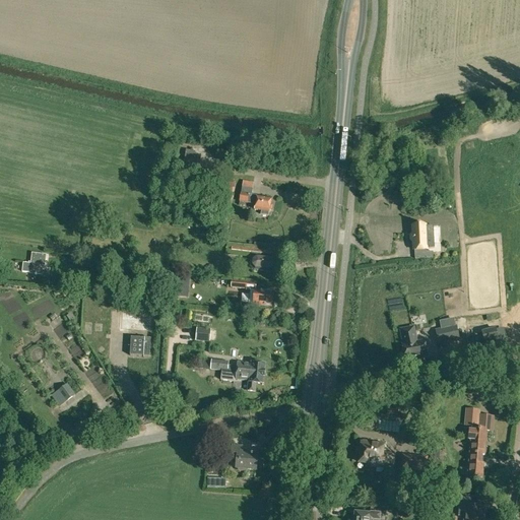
[(184,165),(199,168),(201,155),(195,154),(195,152),(186,150),(184,160),(184,165)]
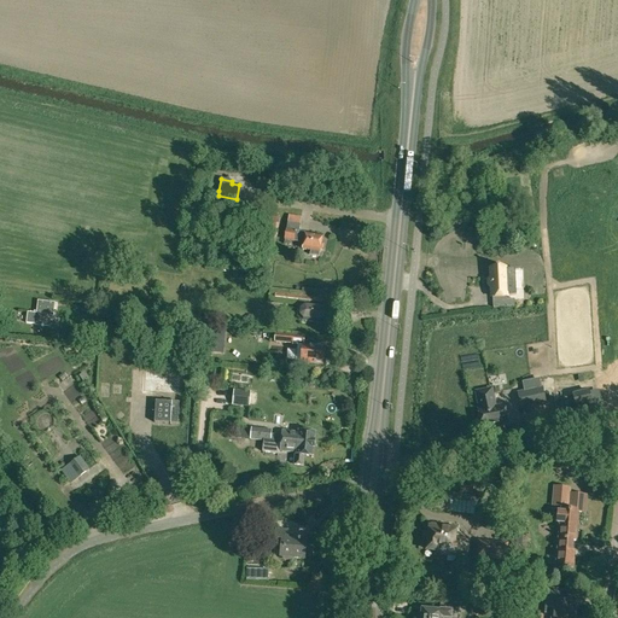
[(269,235),(278,235),(280,217),(273,217),(272,222),(270,222),(269,235)]
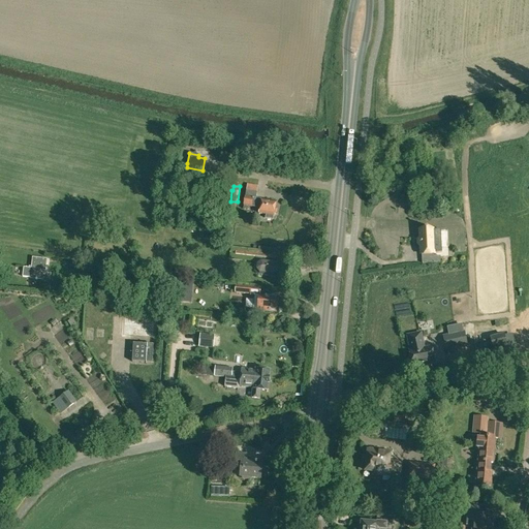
[(274,214),(277,215),(278,209),(275,209),(277,203),(256,199),(257,193),(246,191),(245,197),(244,206),(259,209),(258,213),(267,215),(266,218),(273,219),(274,216),(274,214)]
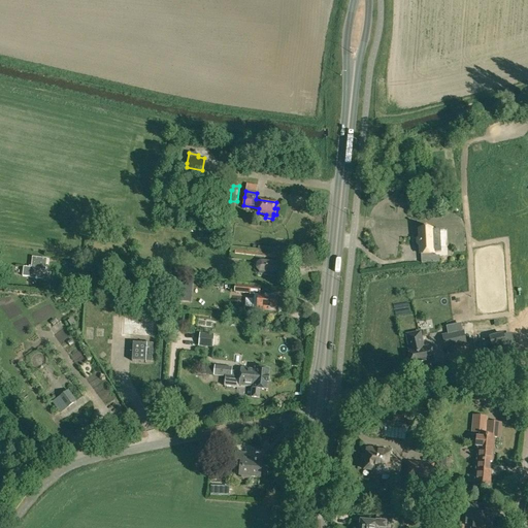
[(421,254),(422,263),(439,262),(439,256),(432,256),(432,254),(433,254),(432,245),(433,245),(432,236),(431,229),(427,229),(426,228),(424,229),(419,230),(420,238),(419,238),(417,240),(417,243),(420,246),(420,245),(421,254)]
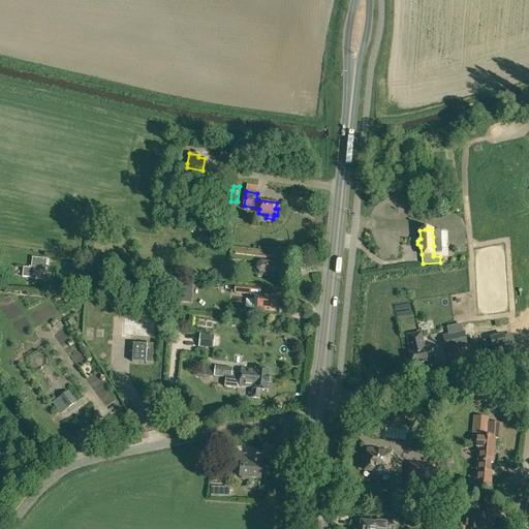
[(238,248),(237,258),(256,260),(257,262),(259,261),(265,261),(266,258),(266,248),(258,247),(258,250),(238,248)]
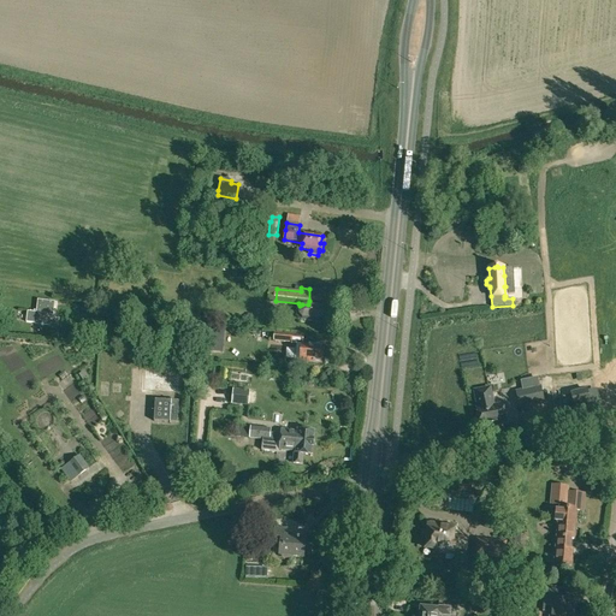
[(27,323),(48,325),(49,314),(53,315),(54,302),(39,300),(37,313),(28,312),(27,323)]
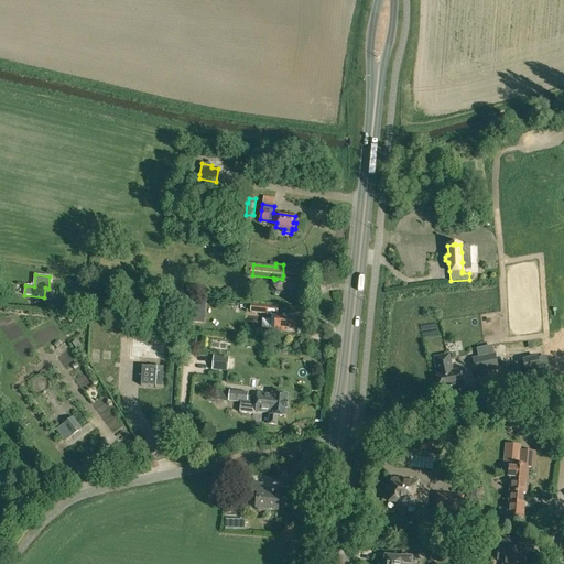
[(272,282),(272,289),(275,293),(300,295),(301,281),(282,279),(277,279),(274,280),(272,282)]
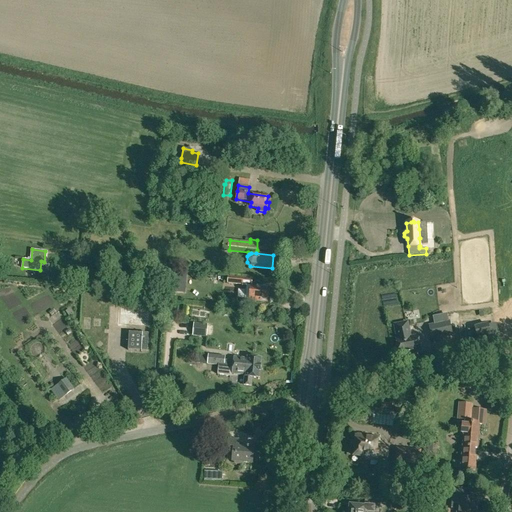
[(182,274),(174,273),(173,292),(181,292),(182,274)]
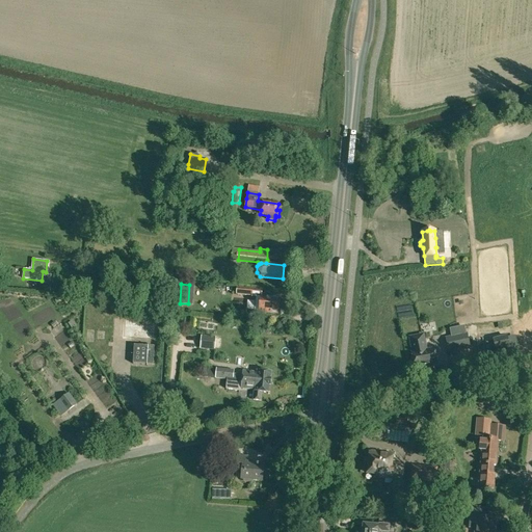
[(259,312),(277,314),(278,299),(261,297),(262,290),(237,287),(236,294),(236,295),(250,296),(250,298),(254,301),(255,301),(254,311),(259,312)]
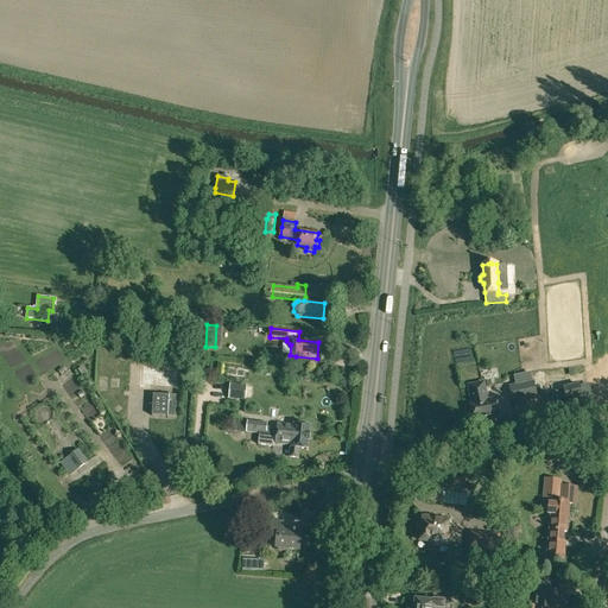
[(20,347),(6,354),(17,374),(31,366),(20,347)]
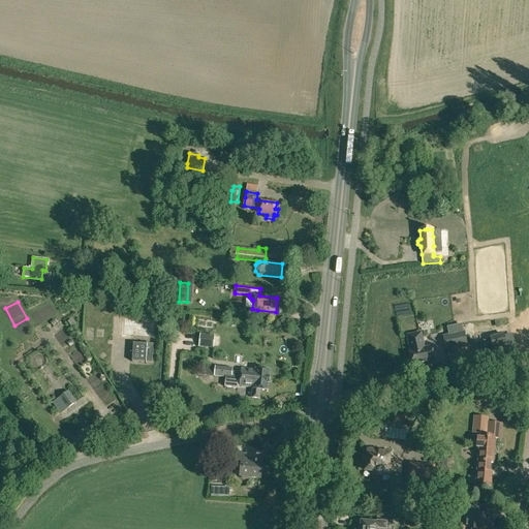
[(33,323),(20,328),(23,338),(36,334),(33,323)]
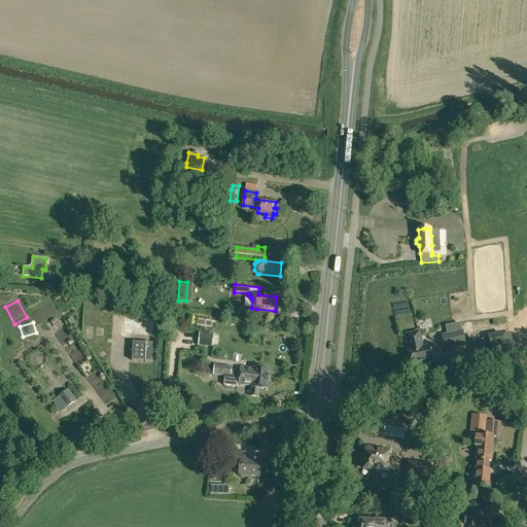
[(447,332),(441,334),(443,342),(456,339),(458,347),(465,345),(462,329),(461,330),(447,332)]
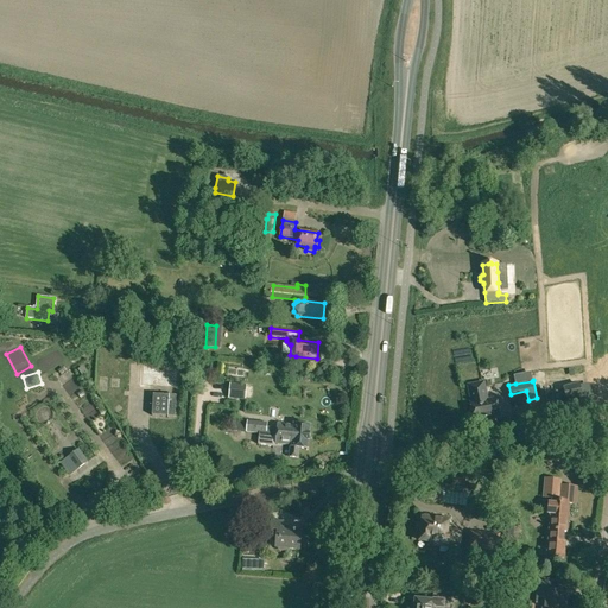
[(228,397),(246,399),(247,386),(229,384),(228,397)]
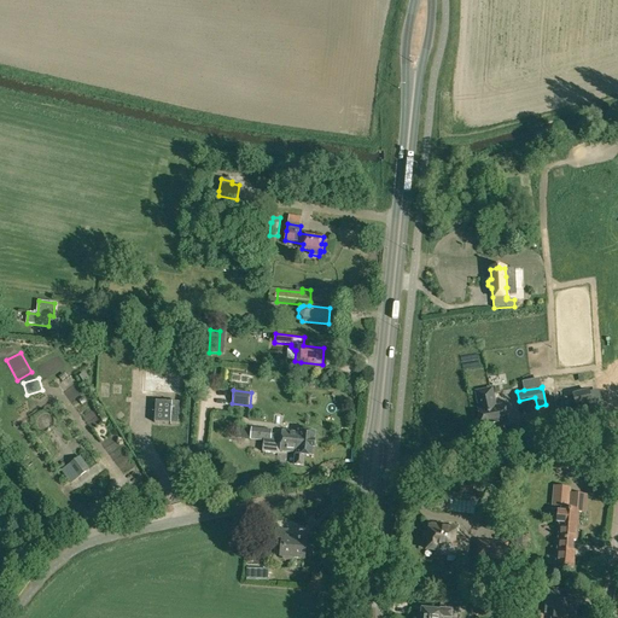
[(479,410),(482,430),(508,425),(505,406),(496,407),(493,390),(476,392),(479,410)]
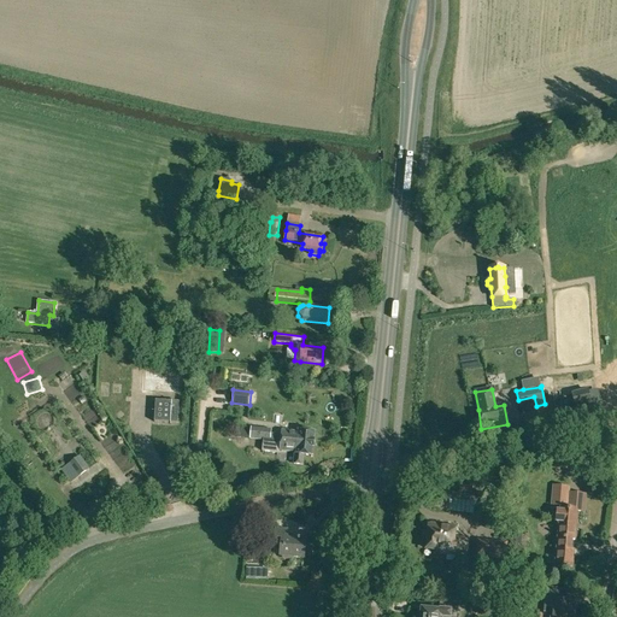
[(573,395),(560,398),(563,406),(575,404),(576,411),(592,407),(588,392),(573,395)]
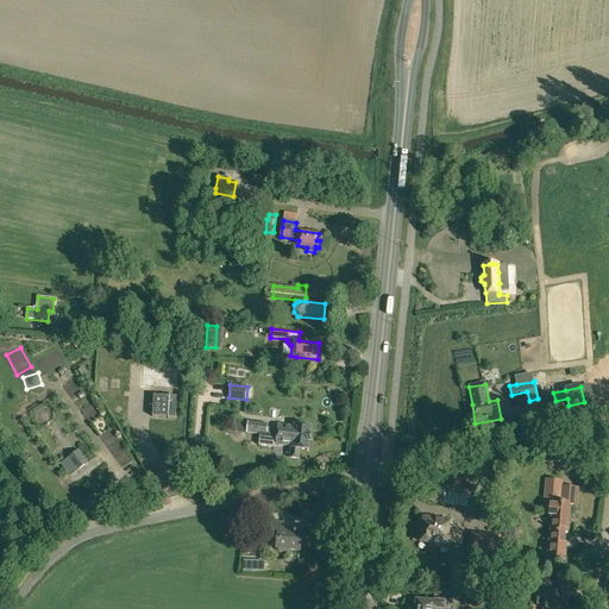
[(276,402),(286,408),(292,400),(282,394),(276,402)]
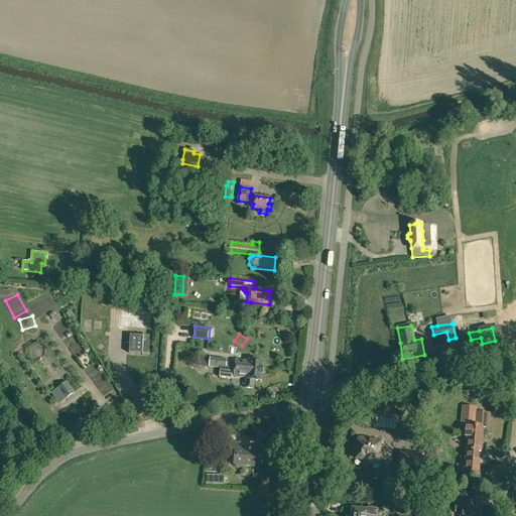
[(129,353),(148,354),(149,337),(130,335),(129,353)]
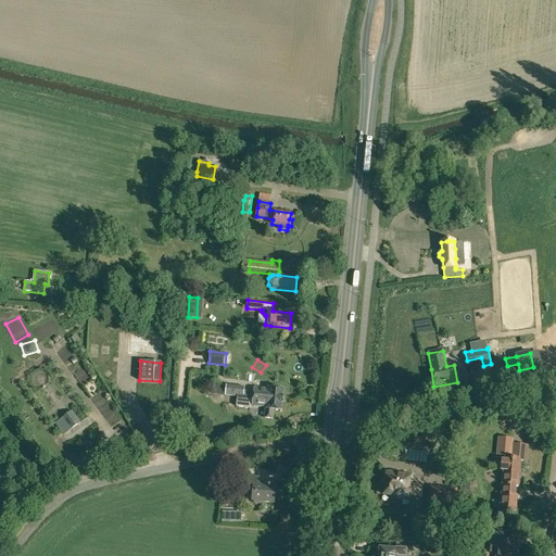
[(214,383),(213,393),(225,395),(225,396),(238,397),(236,406),(251,407),(251,406),(266,407),(265,418),(274,419),(274,409),(282,411),(283,402),(285,389),(268,388),(268,389),(253,388),(253,395),(249,394),(249,392),(244,391),(244,387),(214,383)]
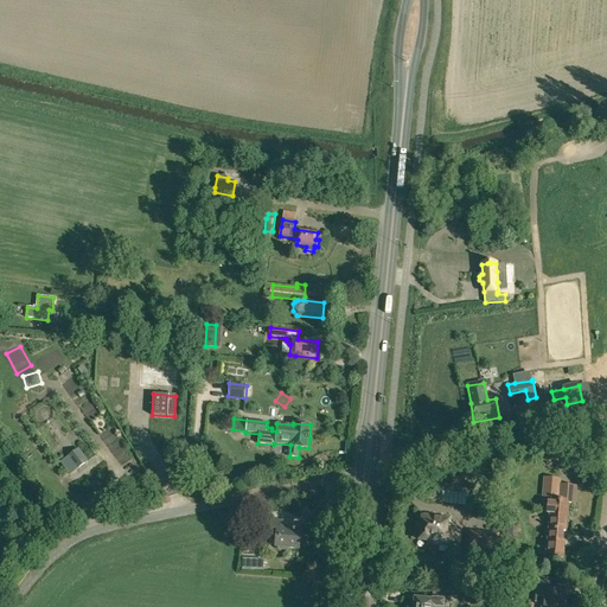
[(70,474),(87,461),(78,449),(61,462),(70,474)]
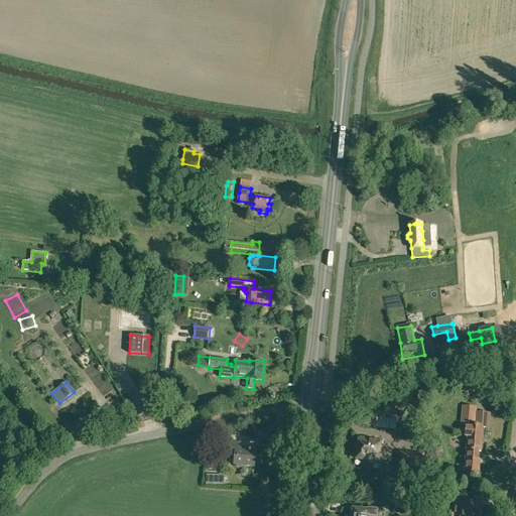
[(490,414),(480,413),(479,417),(476,416),(476,408),(463,406),(462,422),(474,423),(474,425),(470,425),(469,427),(467,427),(466,436),(469,437),(465,474),(479,475),(480,460),(478,460),(479,452),(481,452),(483,427),(489,428),(490,414)]
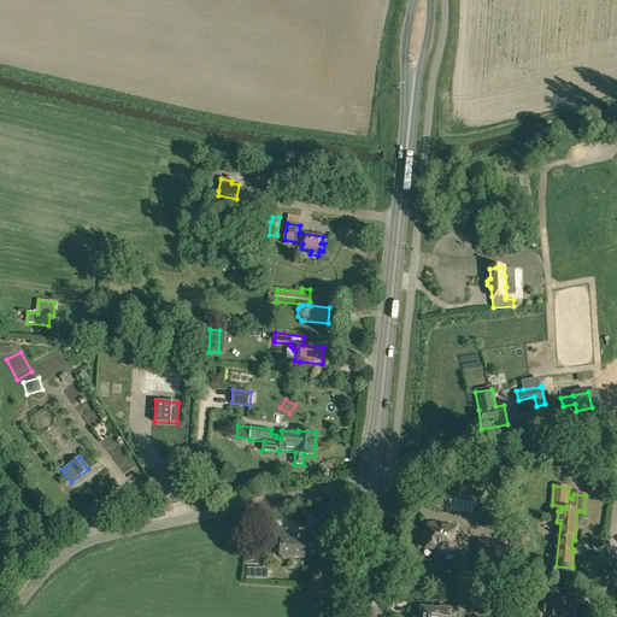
[(466,510),(466,504),(458,504),(457,524),(483,526),(483,515),(472,515),(474,510),(466,510)]
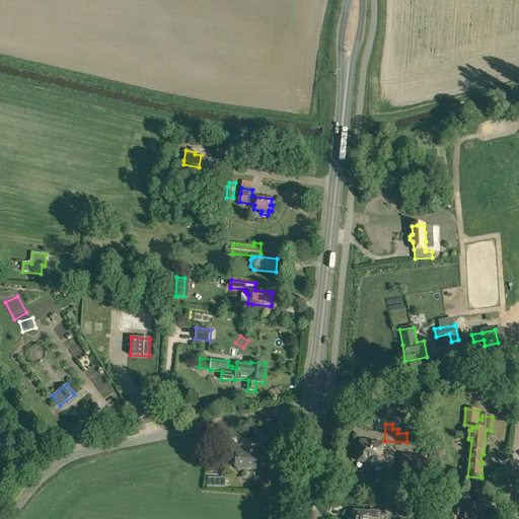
[(367,465),(392,466),(392,454),(382,453),(382,445),(361,443),(359,462),(367,463),(367,465)]
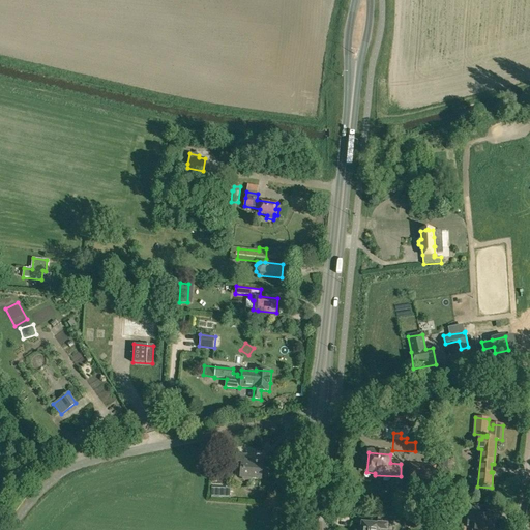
[(242,479),(248,480),(248,478),(260,479),(261,466),(246,464),(247,455),(236,454),(234,470),(241,471),(240,477),(242,478),(242,479)]
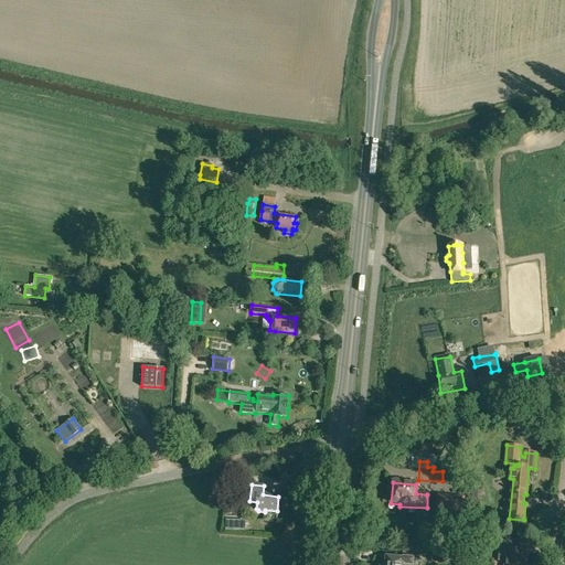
[(435,511),(462,513),(464,496),(436,494),(435,511)]
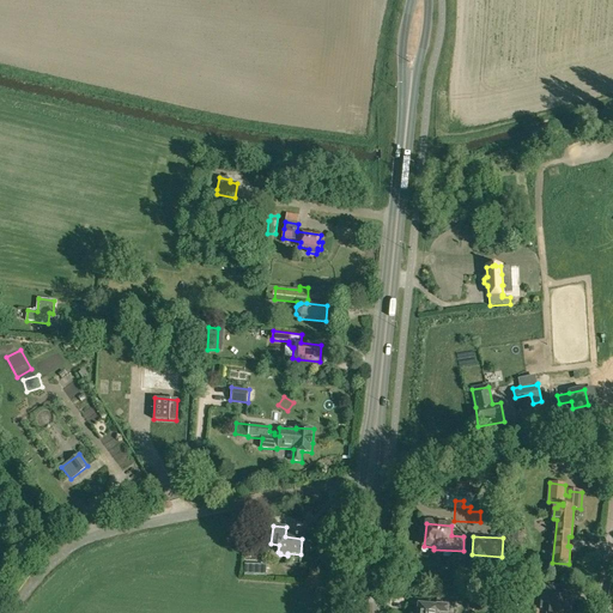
[(547,612),(566,612),(568,610),(569,610),(570,600),(556,599),(557,584),(542,583),(540,608),(547,610),(547,612)]
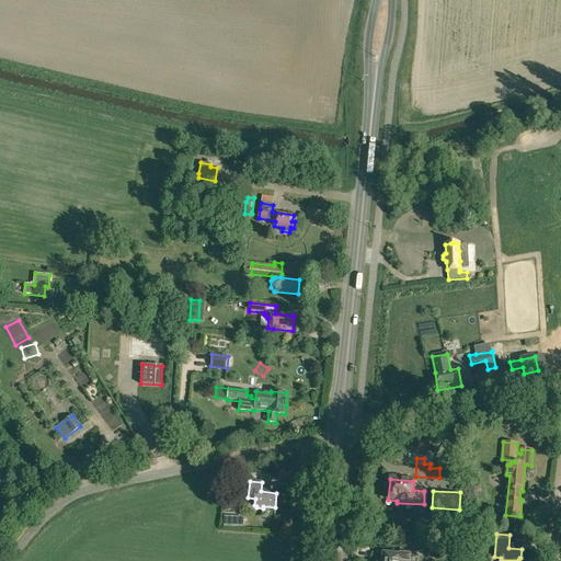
[(446,560),(457,560),(458,552),(441,550),(438,560),(446,560)]
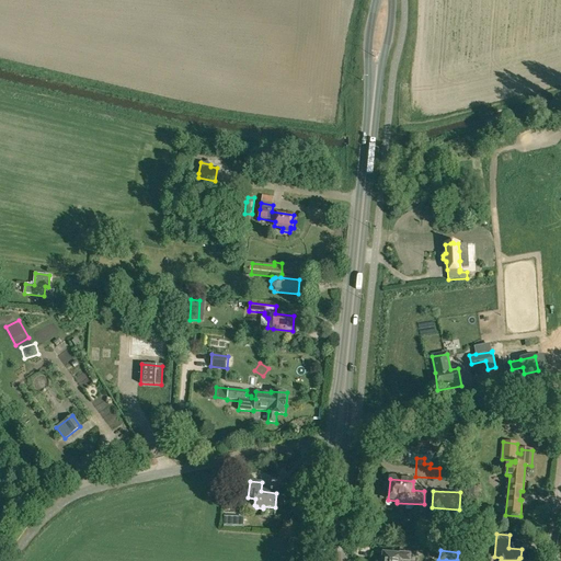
[(410,560),(411,554),(400,553),(401,551),(393,551),(392,554),(384,553),(384,556),(381,557),(380,560),(410,560)]
